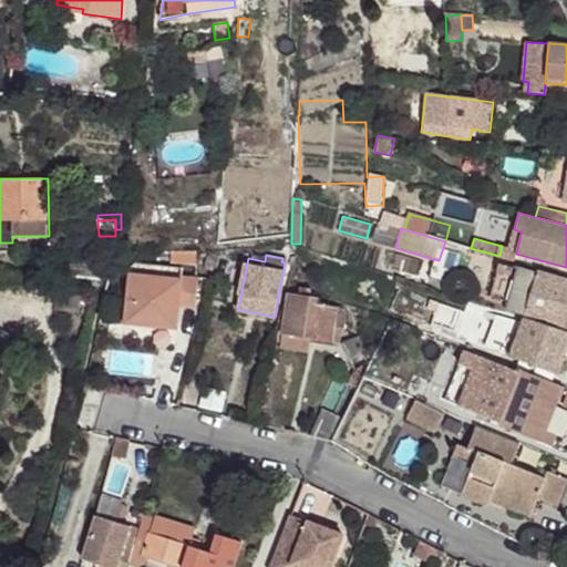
[(125,322),(156,326),(158,305),(178,308),(182,278),(183,270),(143,267),(132,270),(125,322)]
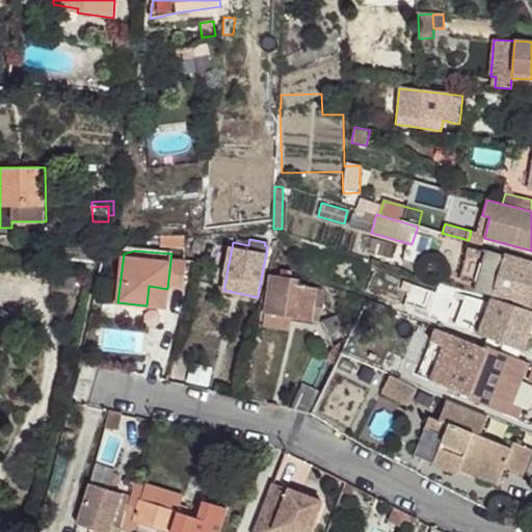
[(531,263),(486,250),(475,290),(531,307),(531,263)]
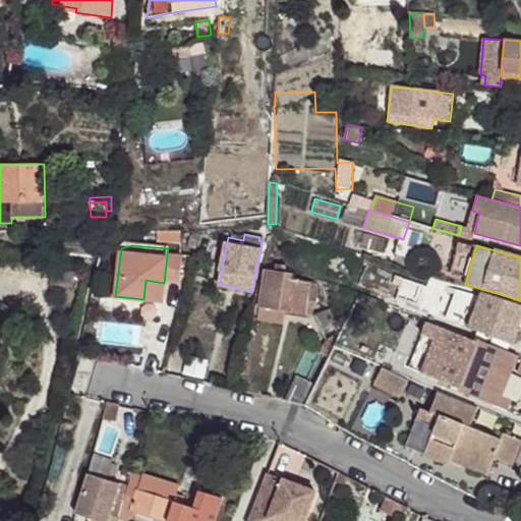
[(180,285),(183,257),(167,255),(164,283),(180,285)]
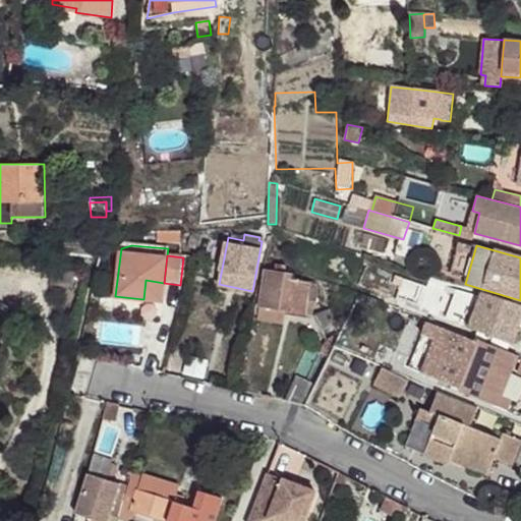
[(265,270),(259,307),(285,311),(305,314),(309,282),(291,279),(291,274),(285,273),(286,267),(275,266),(274,271),(265,270)]
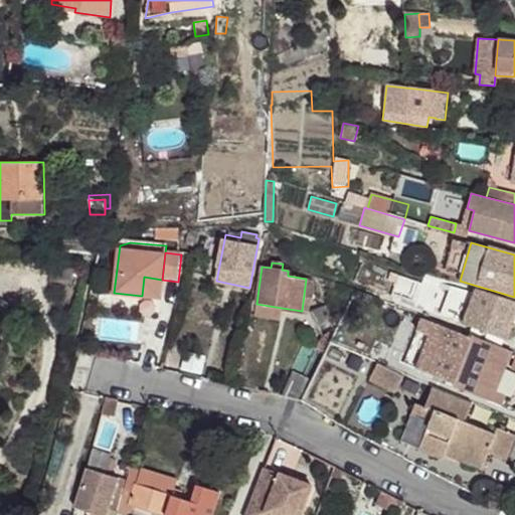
[(514,301),(477,289),(464,324),(472,327),(504,340),(506,340),(514,316),(514,301)]
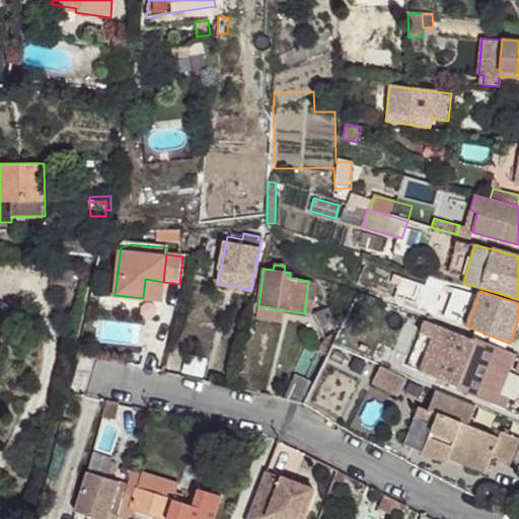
[(256,318),(281,323),(284,310),(258,306),(256,318)]
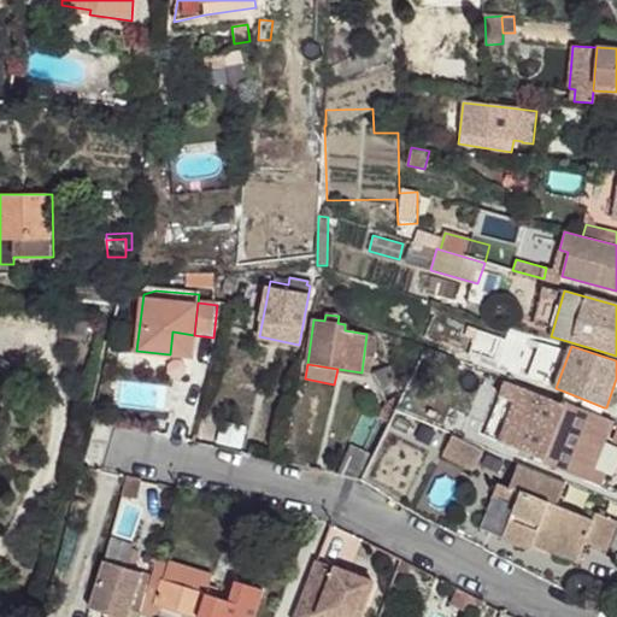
[(517,404),(522,388),(506,382),(500,398),(517,404)]
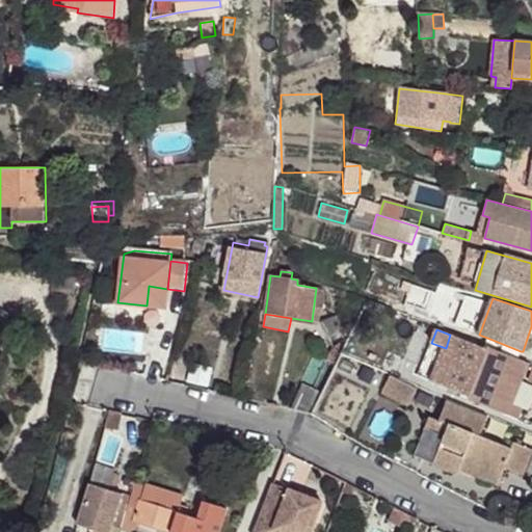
[(527,365),(450,335),(446,348),(431,381),(519,418),(522,409),(511,405),(527,365)]
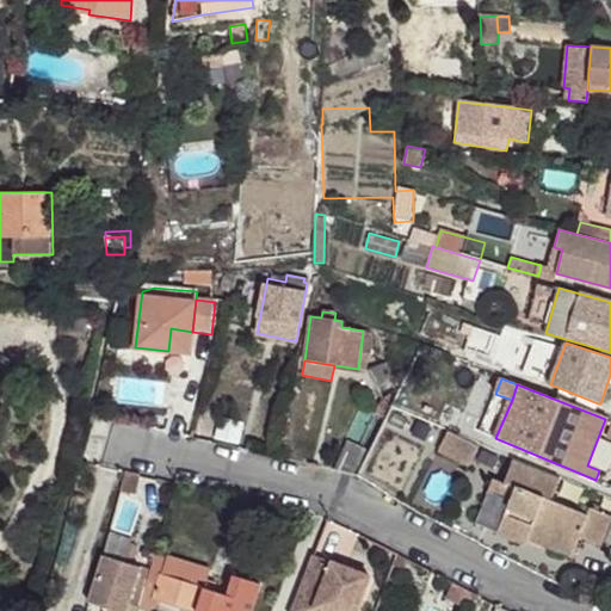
[(298,387),(290,427),(320,433),(329,393),(298,387)]
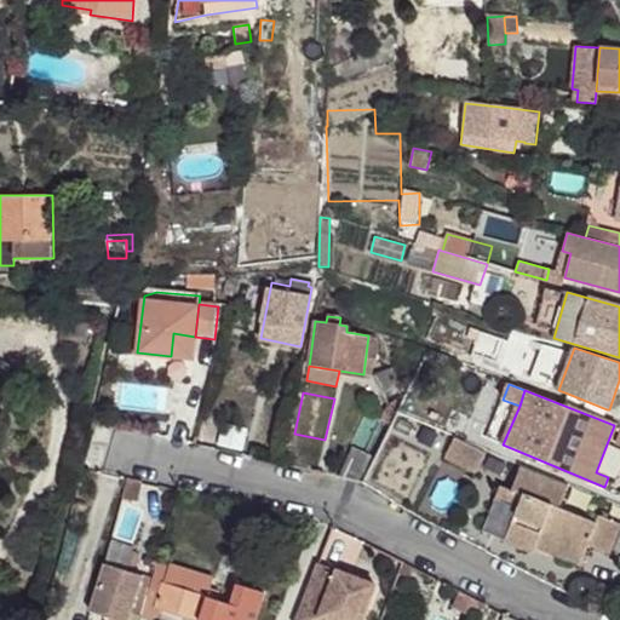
[(603,419),(607,409),(568,394),(564,405),(603,419)]
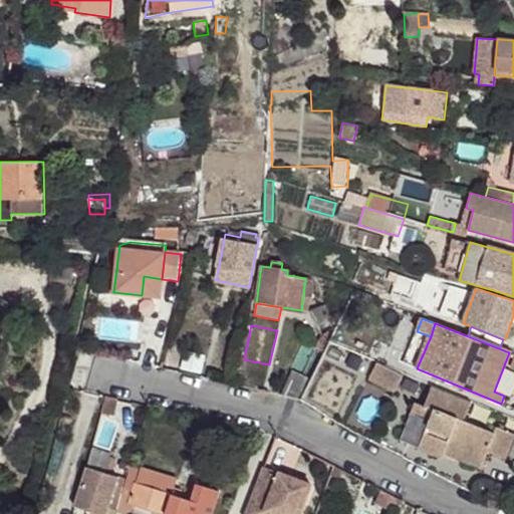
[(322,355),(331,338),(325,336),(321,337),(314,351),(322,355)]
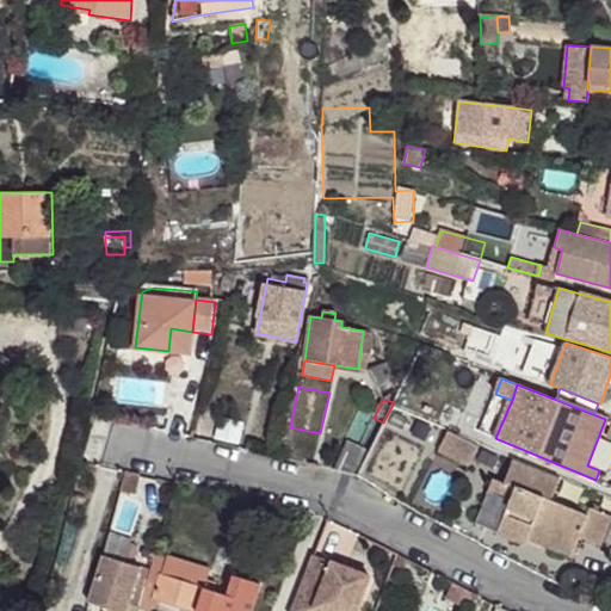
[(479,446),(449,431),(439,450),(470,466),(479,446)]
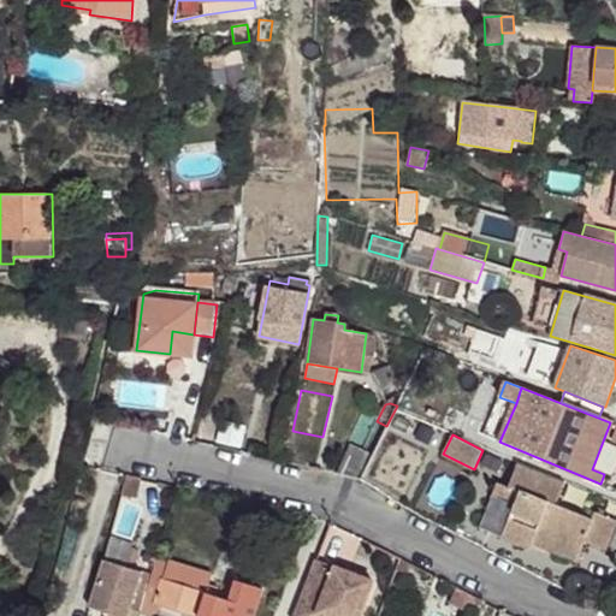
[(372,456),(349,445),(337,474),(360,480),(372,456)]
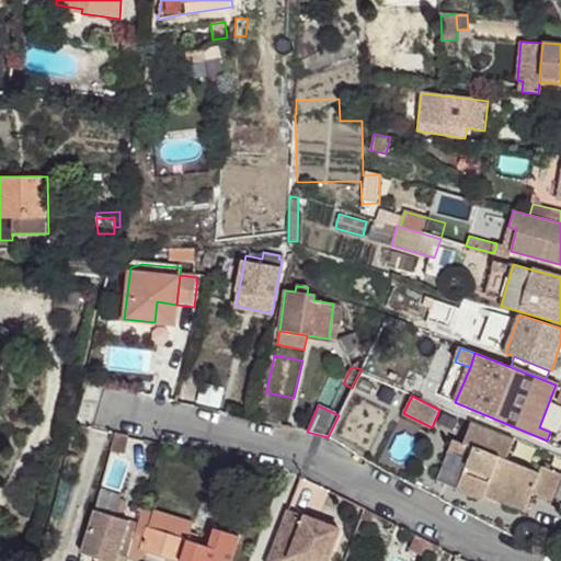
[(505,459),(513,439),(471,423),(462,445),(453,441),(448,450),(469,458),(457,490),(483,501),(485,494),(489,484),(529,501),(531,493),(550,501),(560,473),(534,462),(530,469),(505,459)]
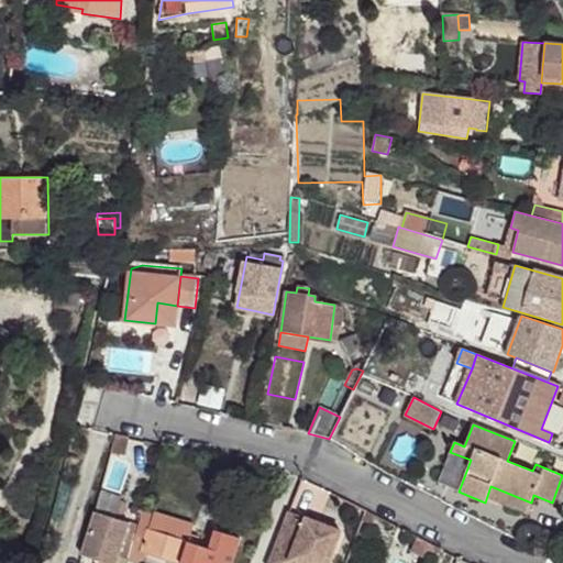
[(129,438),(116,434),(111,452),(125,455),(129,438)]
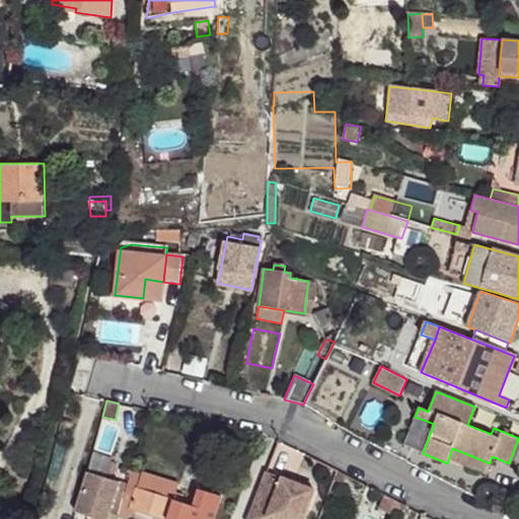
[(490,463),(452,448),(449,457),(486,472),(490,463)]
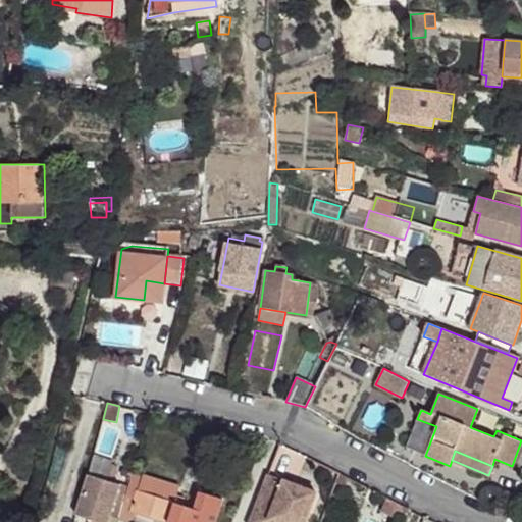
[(179,487),(133,473),(128,486),(118,519),(128,521),(135,521),(138,515),(161,521),(214,521),(222,499),(200,492),(195,509),(181,505),(174,503),(176,497),(179,487)]
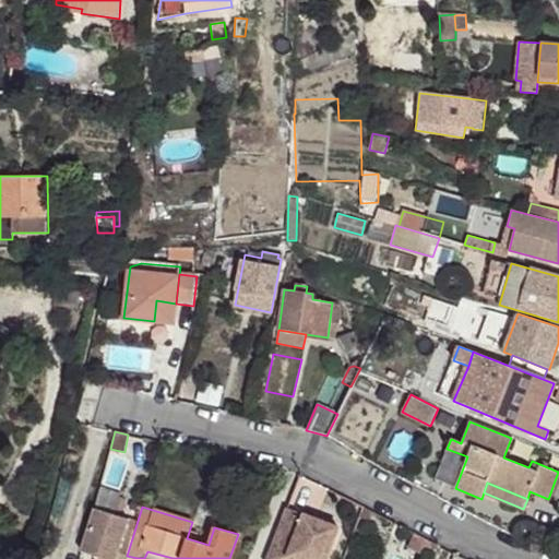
[(138,521),(95,509),(82,552),(97,557),(96,558),(126,558),(127,556),(138,521)]
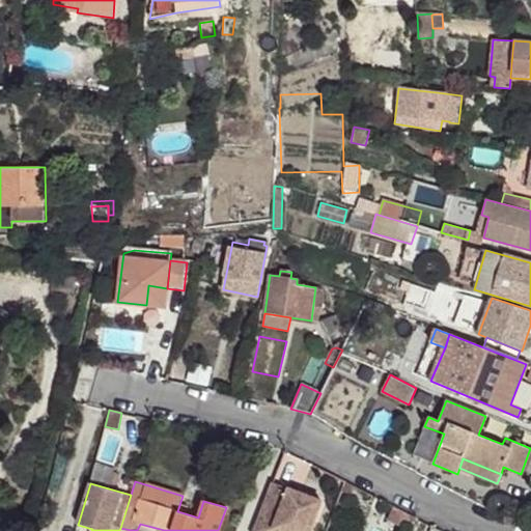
[(310,530),(322,502),(273,483),(254,530),(310,530)]
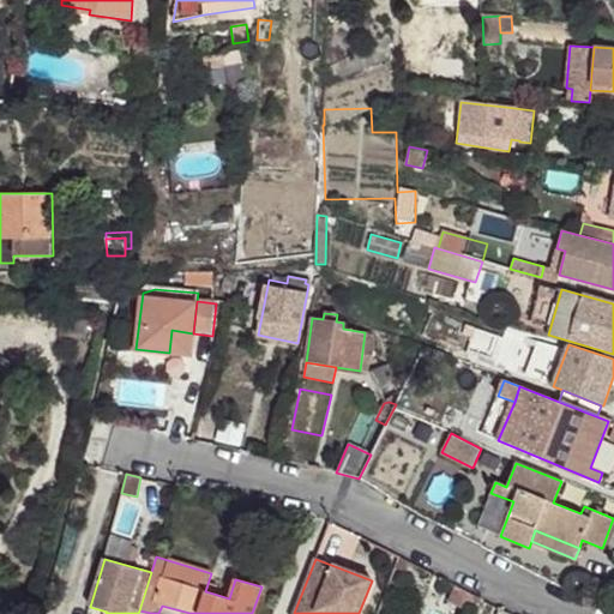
[(208,584),(205,591),(214,594),(216,585),(208,584)]
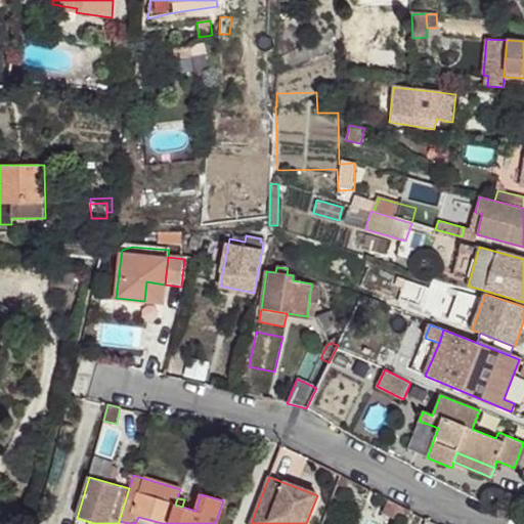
[(404,508),(389,499),(383,514),(399,522),(404,508)]
